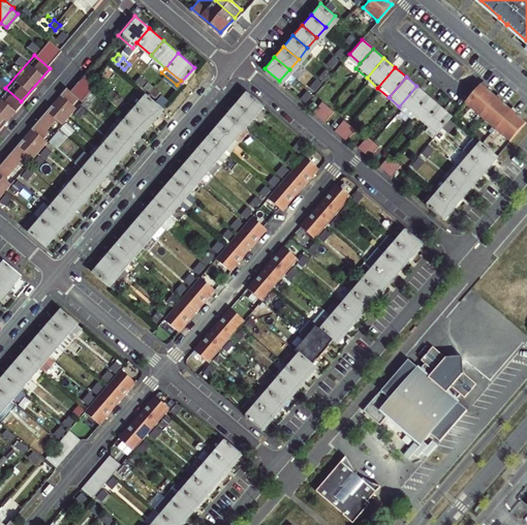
[(143,84),(148,89),(152,84),(147,79),(143,84)]
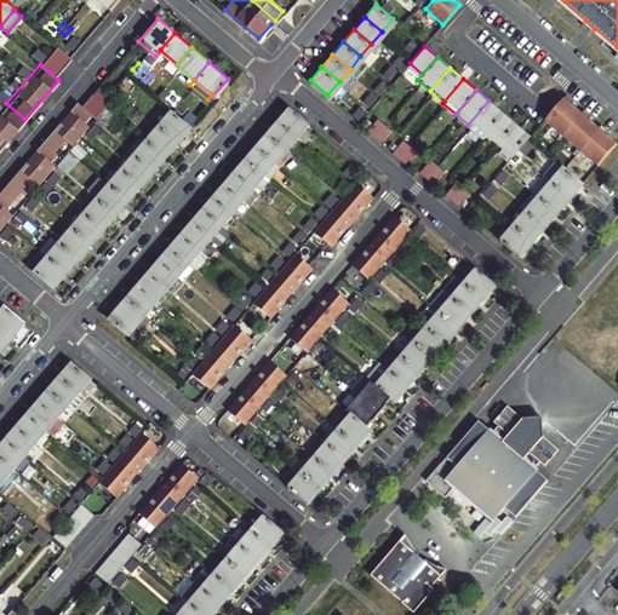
[(577,113),(560,97),(541,120),(559,136),(577,113)]
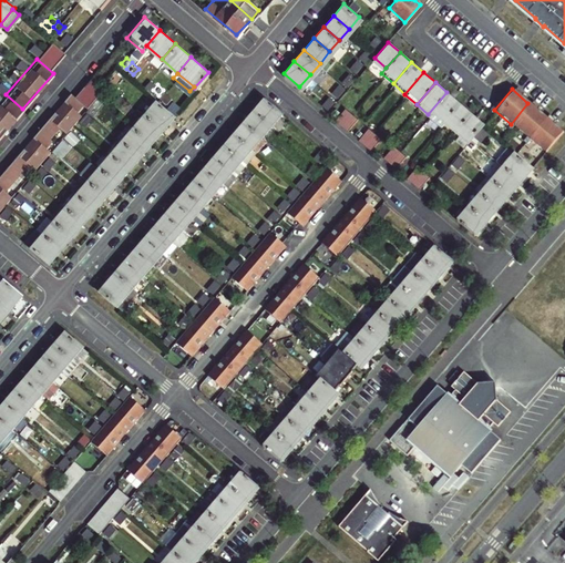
[(170,95),(163,90),(158,95),(165,101),(170,95)]
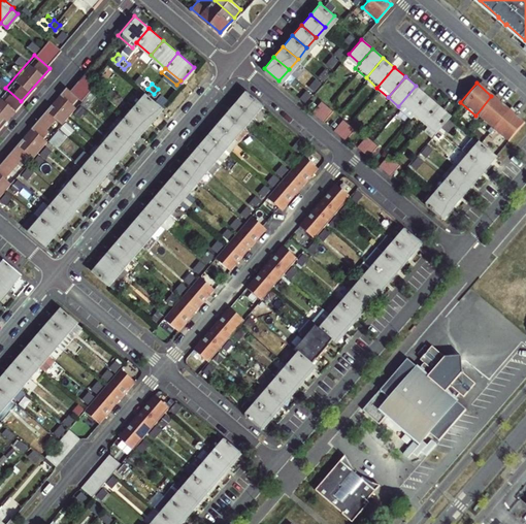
[(65,85),(36,119),(52,131),(80,98),(65,85)]
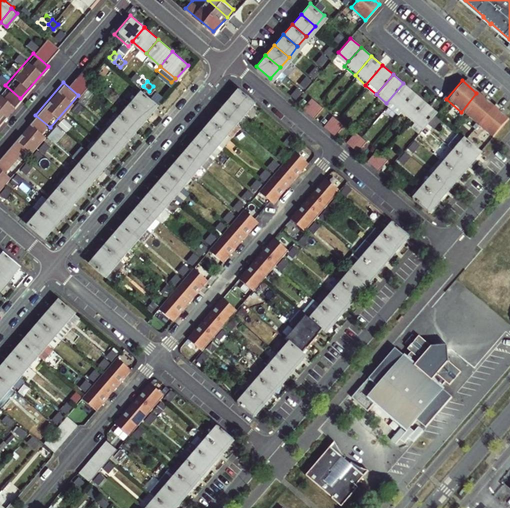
[(386,103),(396,112),(413,92),(403,83),(386,103)]
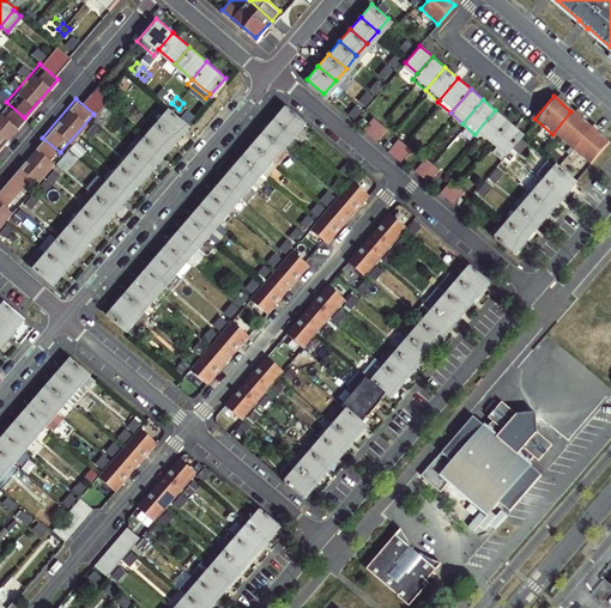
[(6,102),(0,109),(0,146),(24,117),(6,102)]
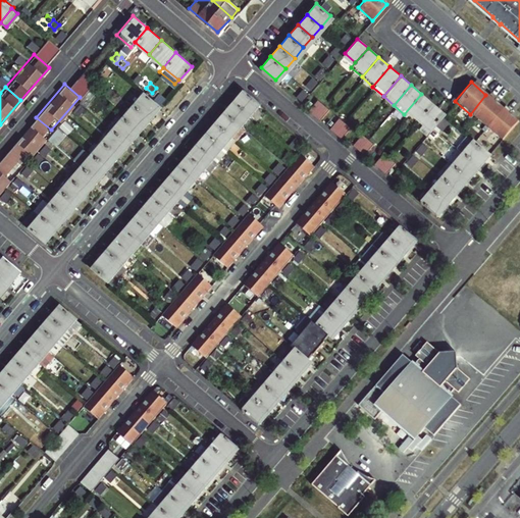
[(86,89),(81,98),(87,101),(92,92),(86,89)]
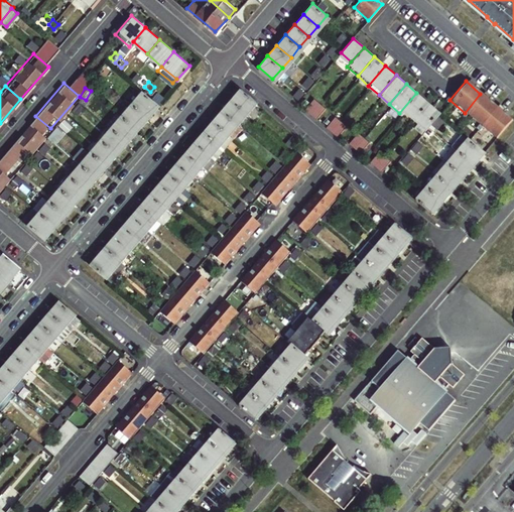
[(246,110),(254,100),(240,88),(231,98),(246,110)]
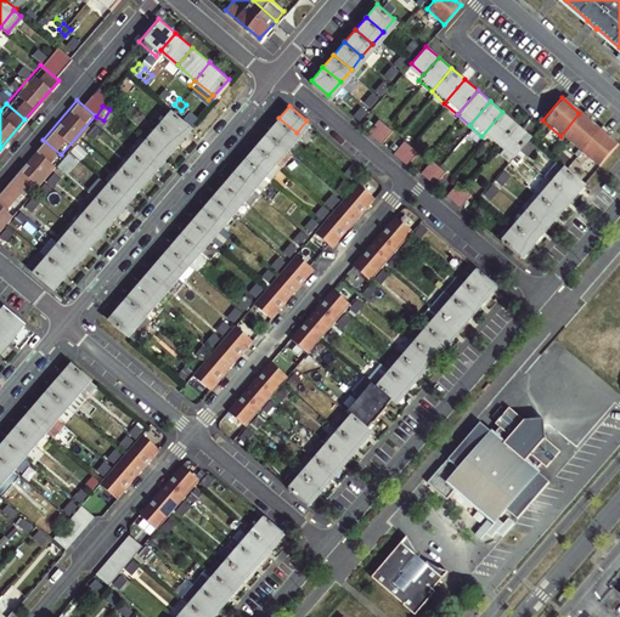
[(175,140),(189,125),(170,109),(157,124),(175,140)]
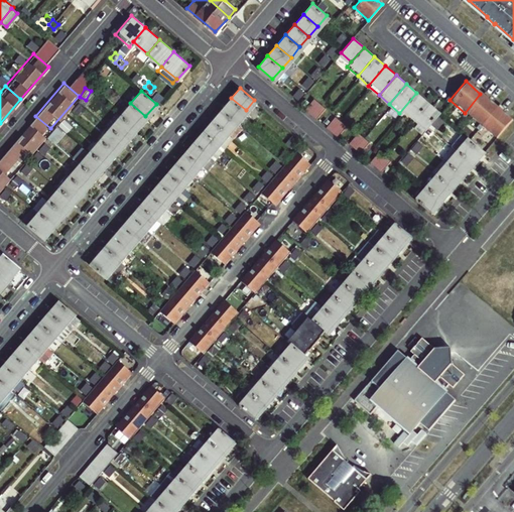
[(410,122),(414,117),(427,102),(416,93),(399,113),(410,122)]
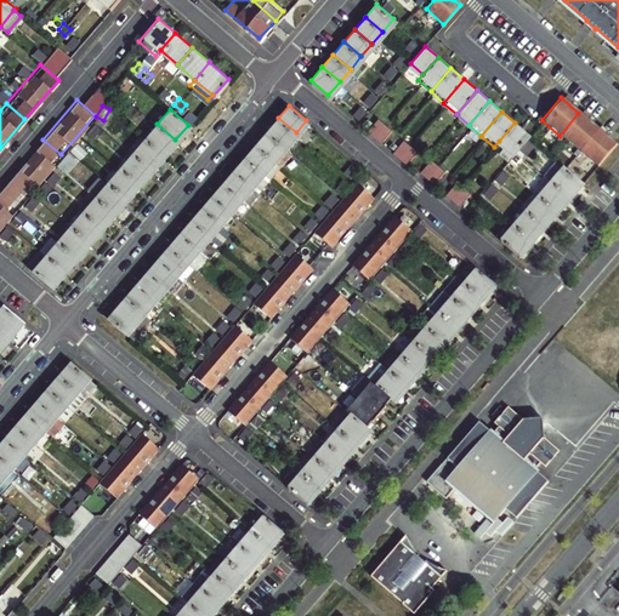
[(597,129),(580,113),(560,136),(578,150),(597,129)]
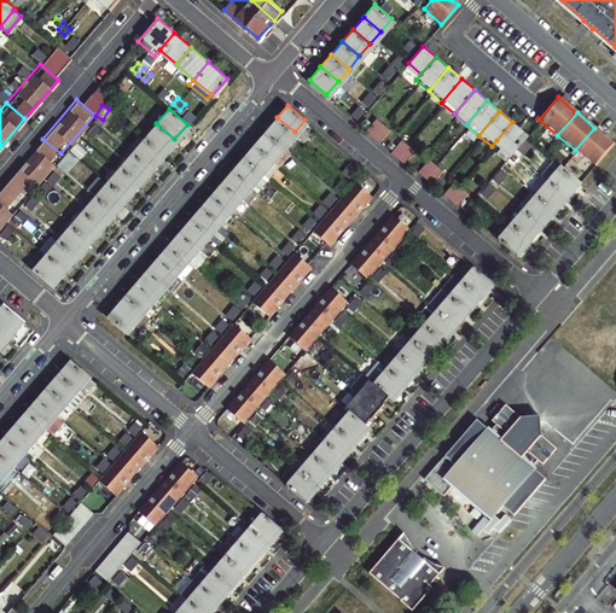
[(377,114),(366,126),(378,136),(390,124),(377,114)]
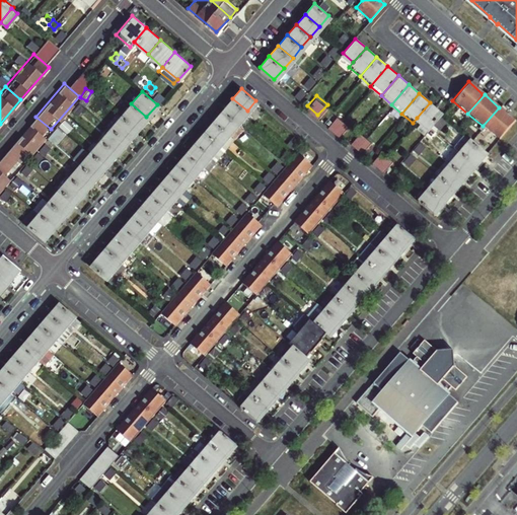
[(136,129),(146,117),(131,103),(126,98),(116,112),(136,129)]
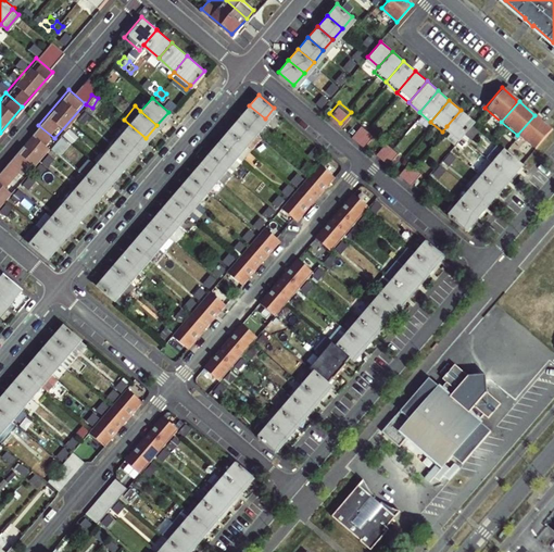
[(265,118),(249,105),(239,117),(254,130),(265,118)]
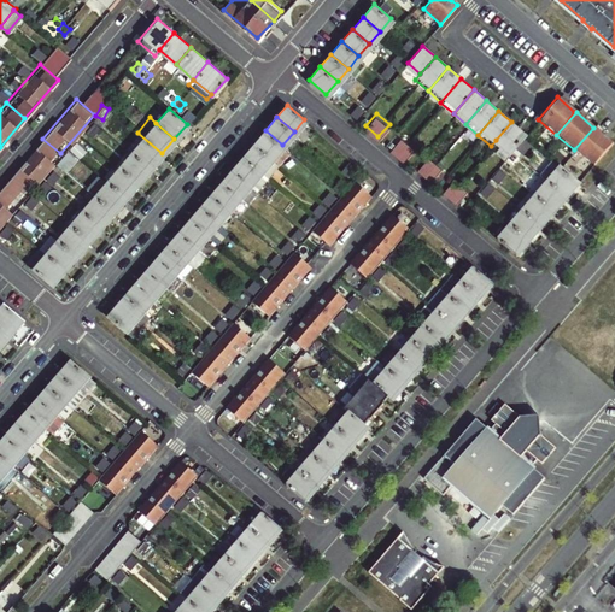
[(511,122),(496,140),(509,151),(513,147),(525,133),(511,122)]
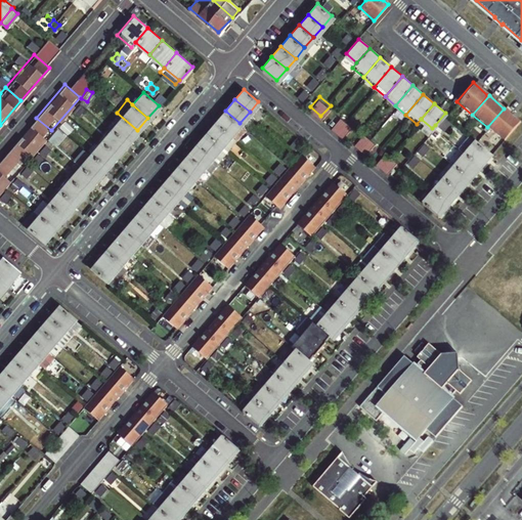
[(518,121),(504,109),(487,127),(502,139),(518,121)]
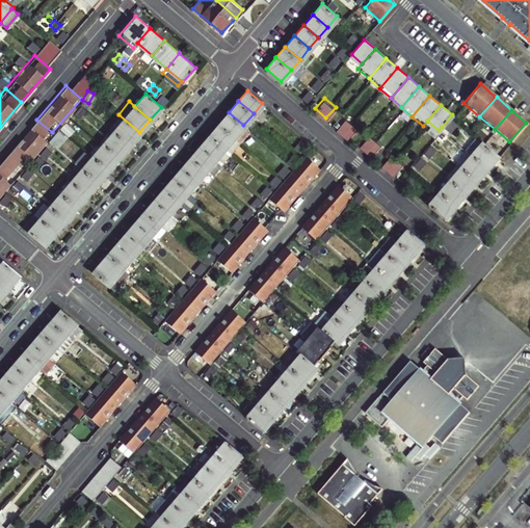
[(235,135),(243,125),(229,112),(219,123),(235,135)]
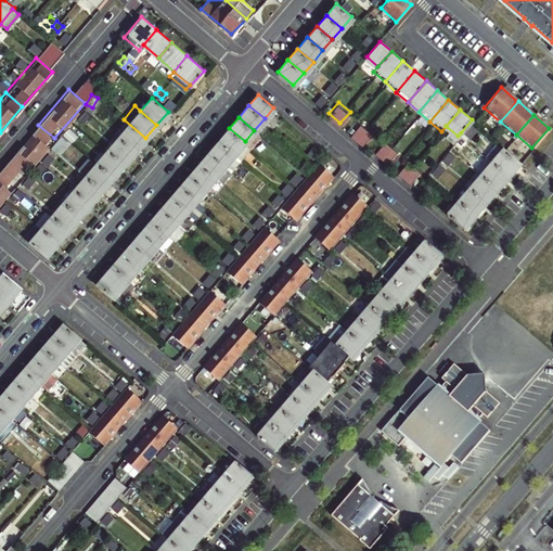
[(145,138),(124,119),(113,132),(134,151),(145,138)]
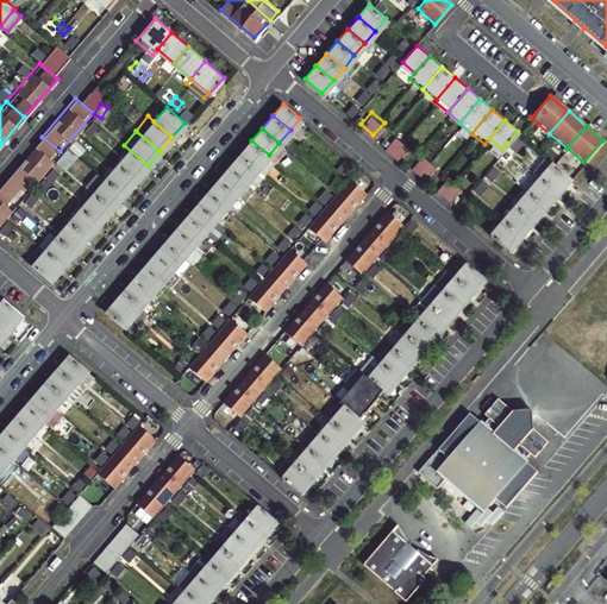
[(386,146),(399,156),(408,143),(395,133),(386,146)]
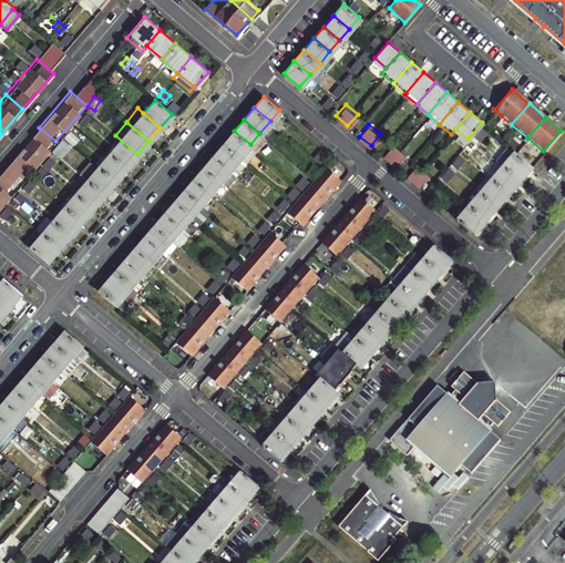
[(38,128),(8,163),(24,177),(55,142),(38,128)]
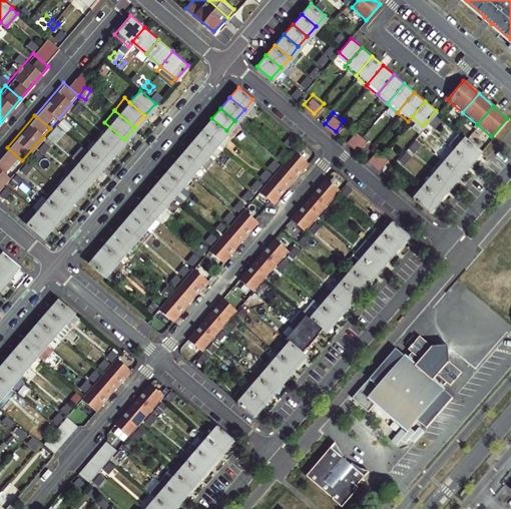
[(226,130),(211,118),(202,129),(216,141),(221,145),(230,134),(226,130)]
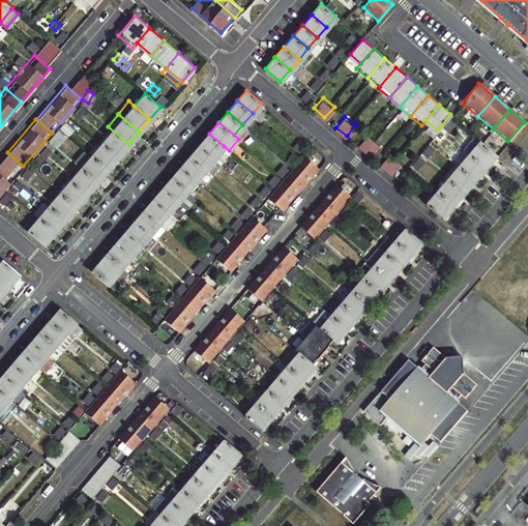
[(118,156),(128,144),(108,126),(97,139),(103,143),(118,156)]
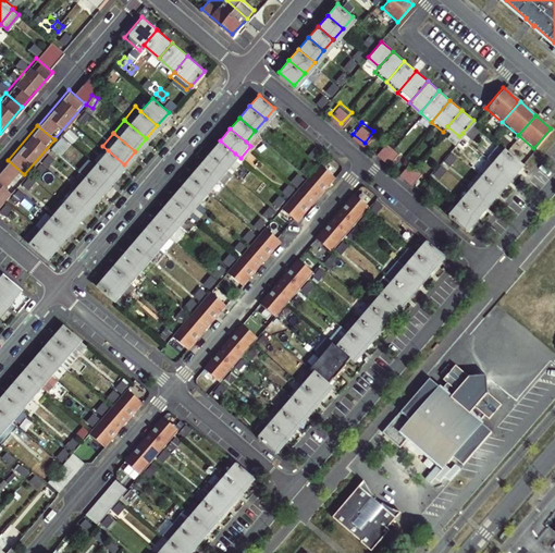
[(387,139),(378,150),(389,160),(398,149),(387,139)]
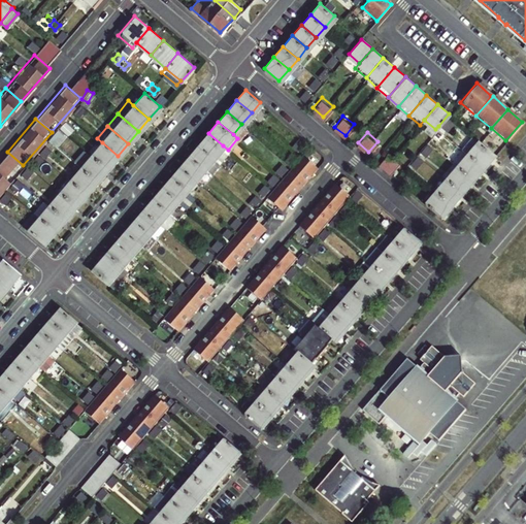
[(208,133),(199,144),(214,157),(223,145),(208,133)]
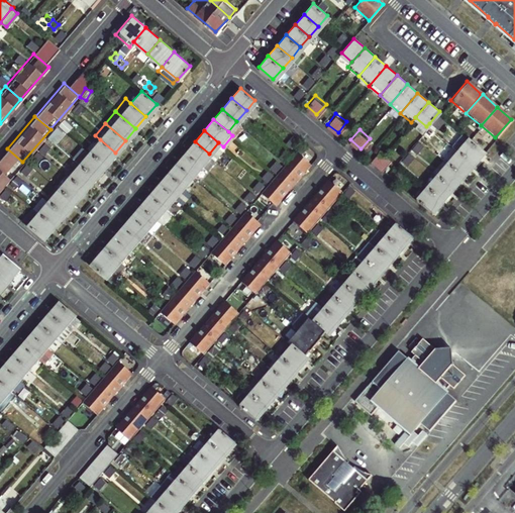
[(469,136),(457,149),(473,163),(483,149),(469,136)]
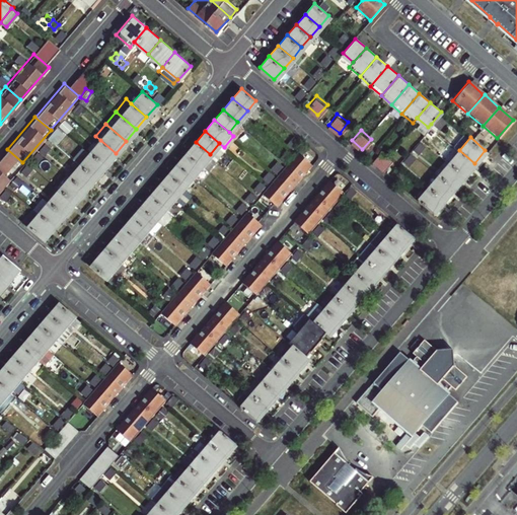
[(116,153),(100,140),(90,152),(104,165),(116,153)]
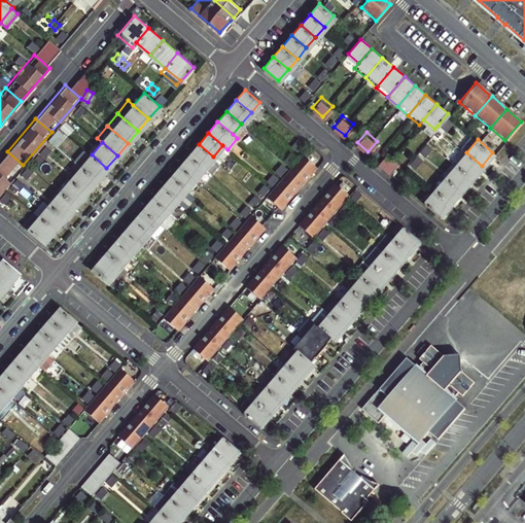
[(189,153),(205,167),(213,157),(199,144),(189,153)]
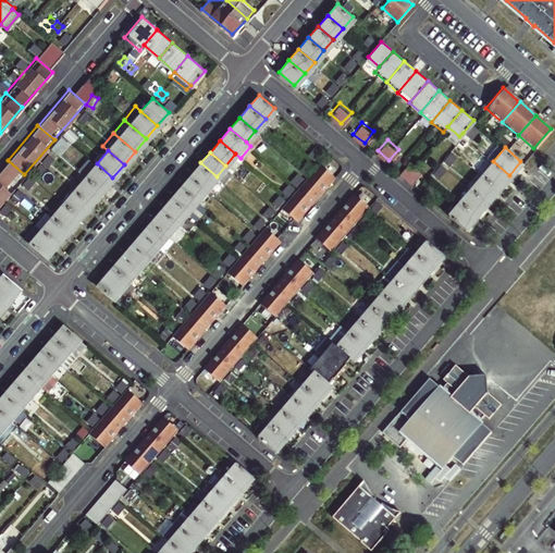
[(312,169),(316,159),(307,156),(304,166),(312,169)]
